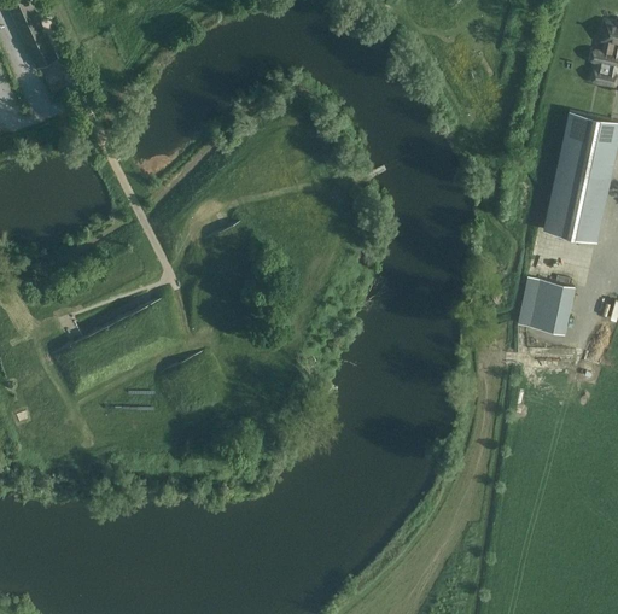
[(10,0),(6,3),(38,69),(44,65),(54,60),(27,0),(10,0)]
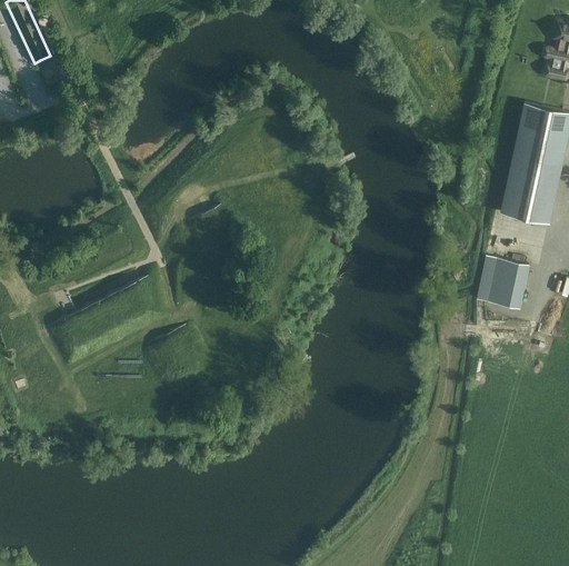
[(568,23),(559,21),(555,37),(560,38),(557,49),(553,48),(550,59),(552,59),(551,67),(549,67),(547,77),(566,81),(568,71),(566,70),(568,63),(568,23)]
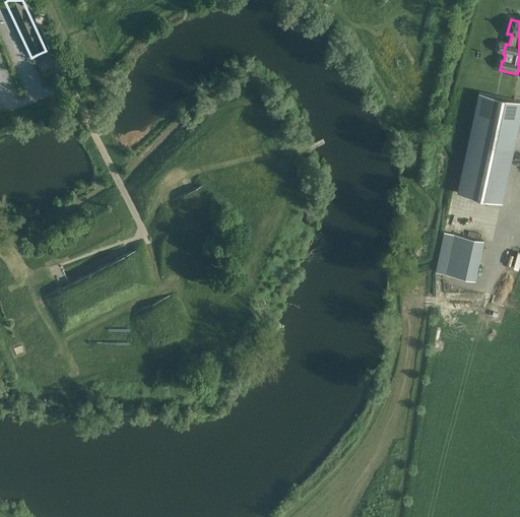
[(468,145),(457,196),(501,205),(512,154),(519,118),(519,104),(478,94),(468,145)]
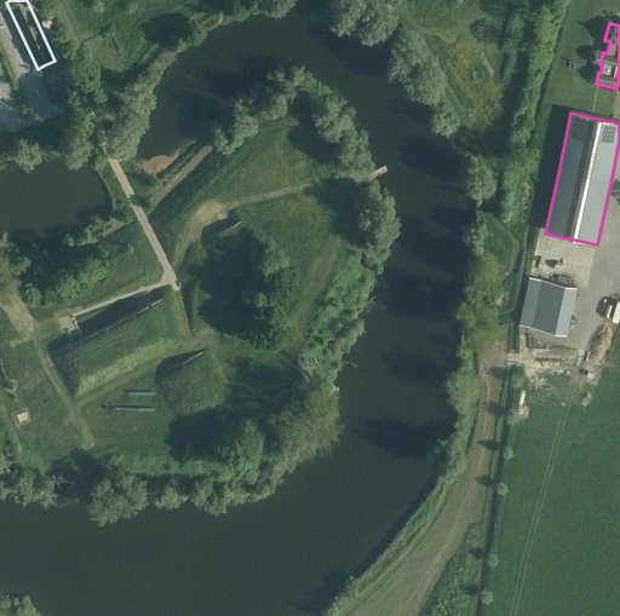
[(575,289),(528,281),(520,328),(566,338),(575,289)]
